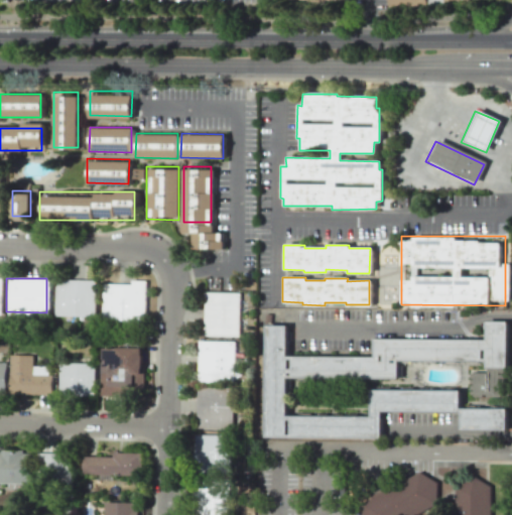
[(53,279),(93,280),(93,315),(52,315),(53,279)]
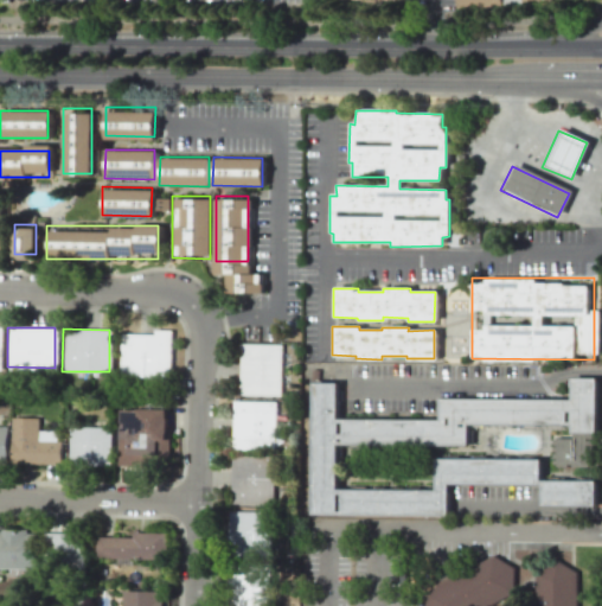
[(116,377),(166,378),(167,331),(151,331),(151,336),(116,335),(116,377)]
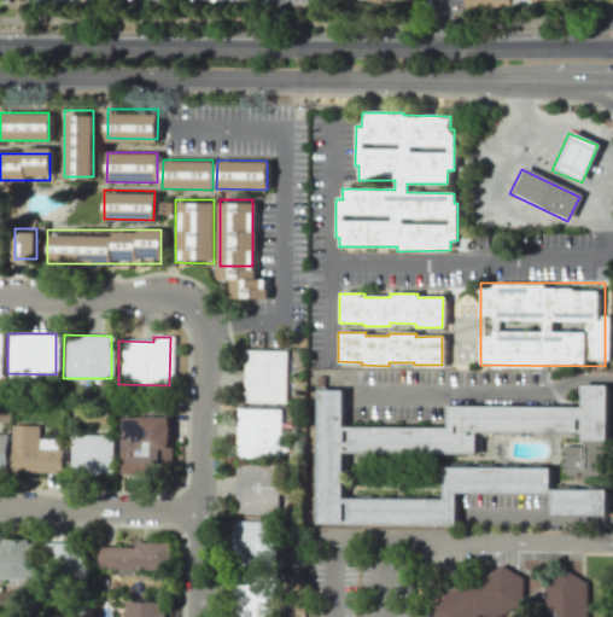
[(239,350),(239,377),(281,377),(282,351),(239,350)]
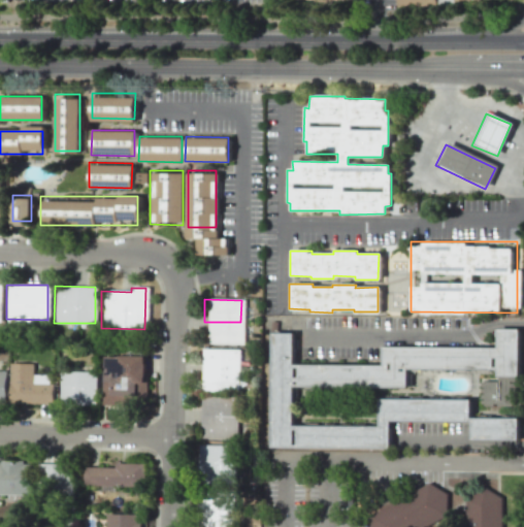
[(204,322),(204,344),(240,344),(240,322),(204,322)]
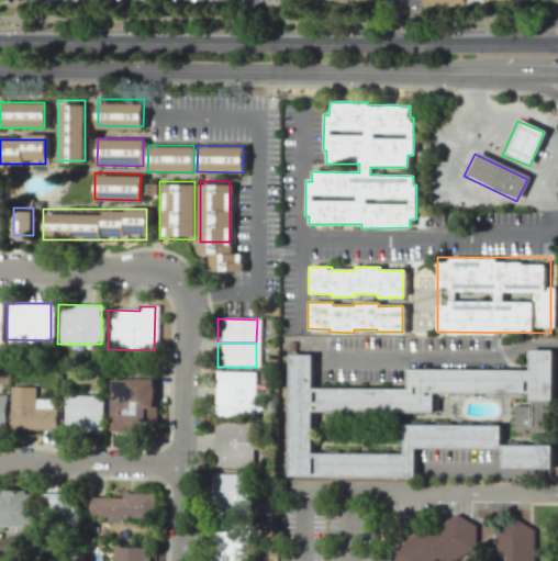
[(528,371),(405,370),(405,390),(310,389),(309,355),(288,355),(287,477),(412,478),(413,448),(500,449),(501,468),(549,469),(550,446),(499,446),(499,426),(401,425),(402,455),(310,453),(310,412),(431,413),(432,394),(527,393),(528,402),(551,402),(551,350),(528,350),(528,371)]
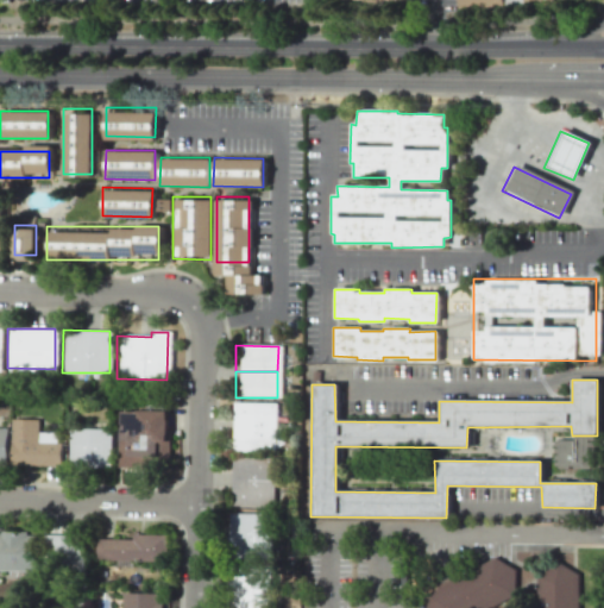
[(230,402),(230,430),(272,431),(272,403),(230,402)]
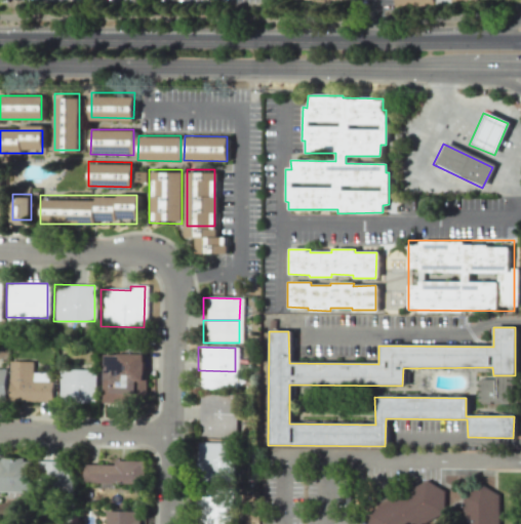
[(98,355),(98,402),(143,401),(143,355),(98,355)]
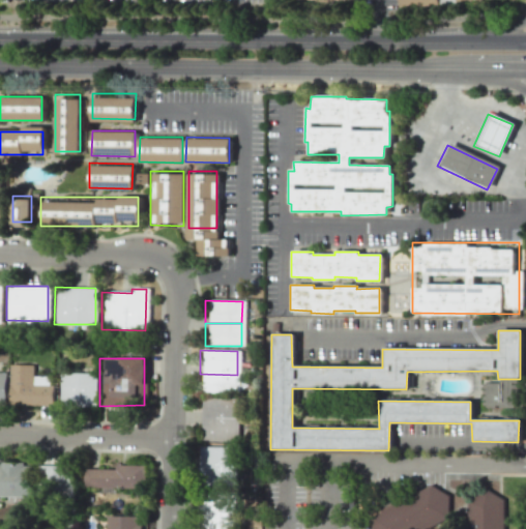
[(6,364),(30,365),(30,386),(50,386),(49,406),(5,405),(6,364)]
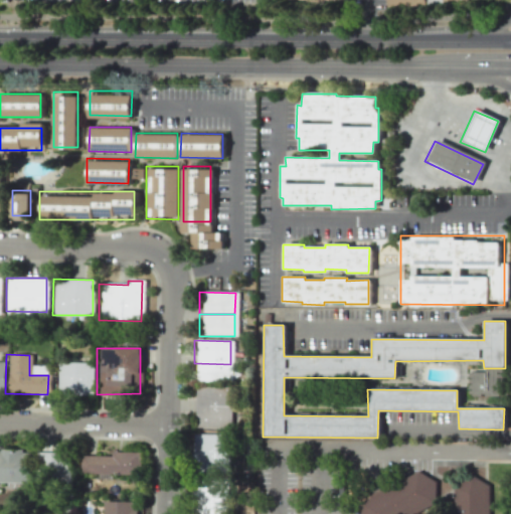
[(90,396),(91,364),(56,362),(54,395),(90,396)]
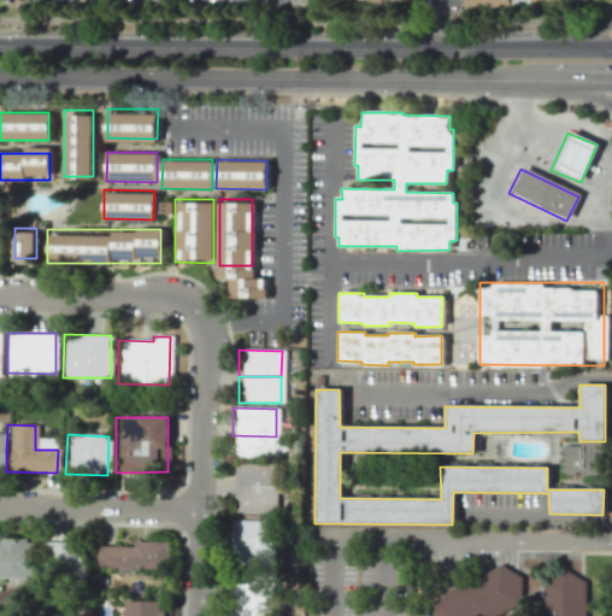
[(233,435),(231,458),(276,459),(276,436),(233,435)]
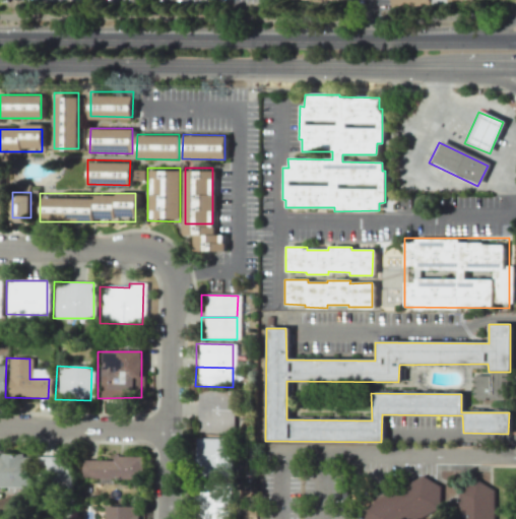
[(195,391),(195,433),(231,434),(232,392),(195,391)]
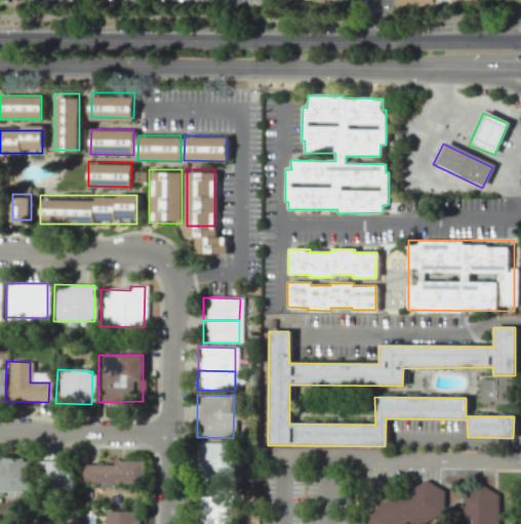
[(195,442),(194,482),(229,483),(230,443),(195,442)]
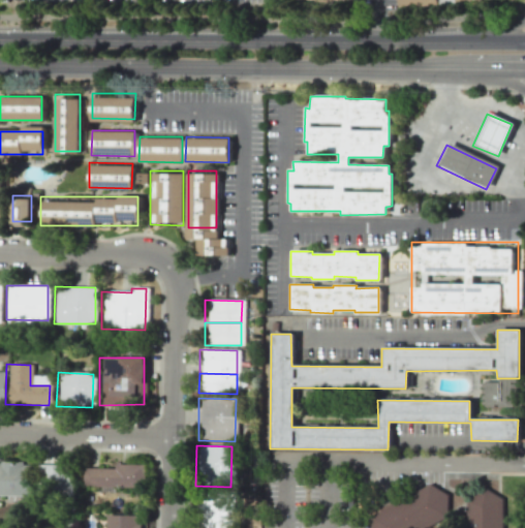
[(27,462),(0,461),(0,496),(26,497),(27,462)]
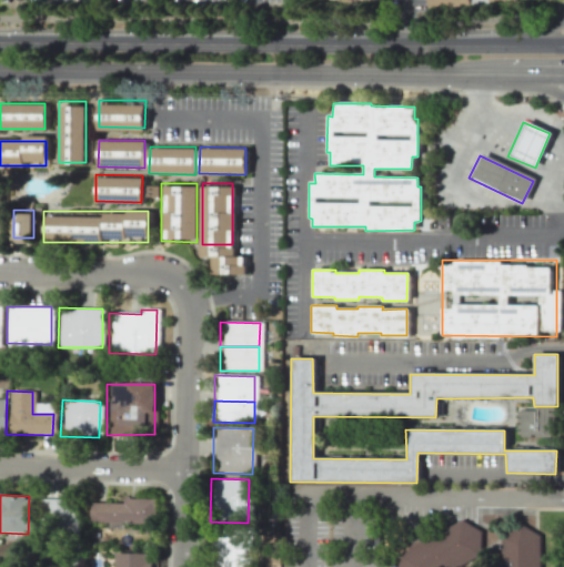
[(76,533),(76,500),(42,499),(41,532),(76,533)]
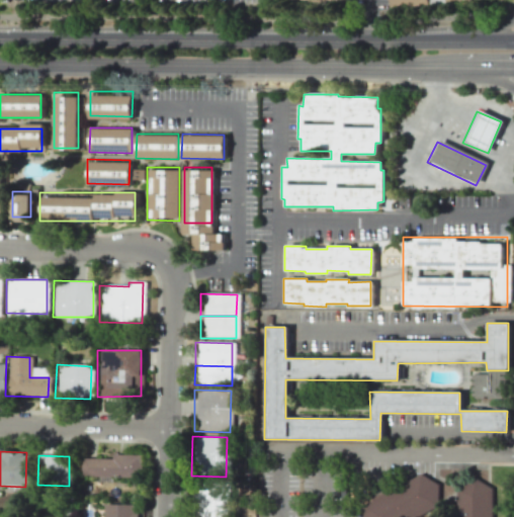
[(109,459),(80,459),(79,478),(137,479),(137,455),(109,455),(109,459)]
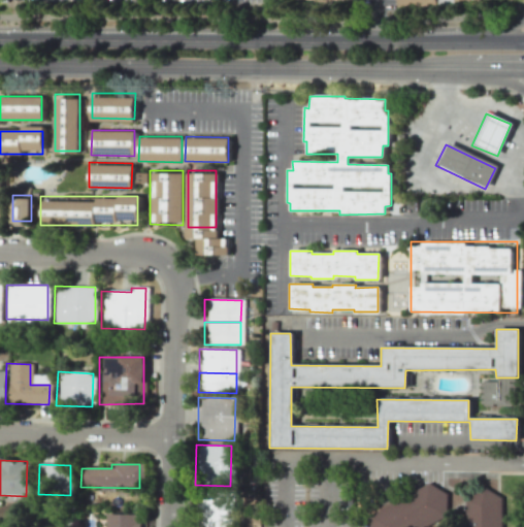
[(365,526),(366,516),(425,486),(443,496),(444,517),(426,526),(365,526)]
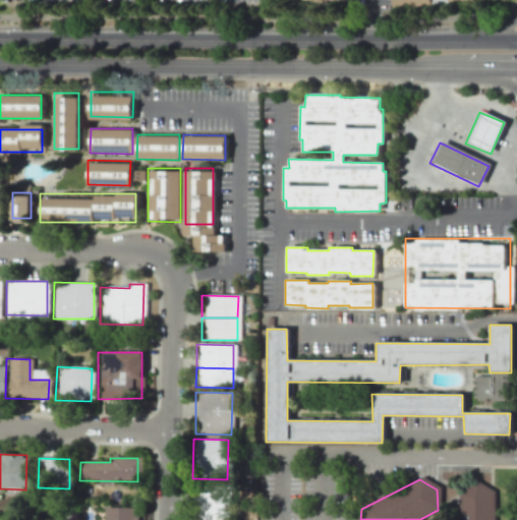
[(491,494),(491,519),(456,519),(456,494),(473,482),(491,494)]
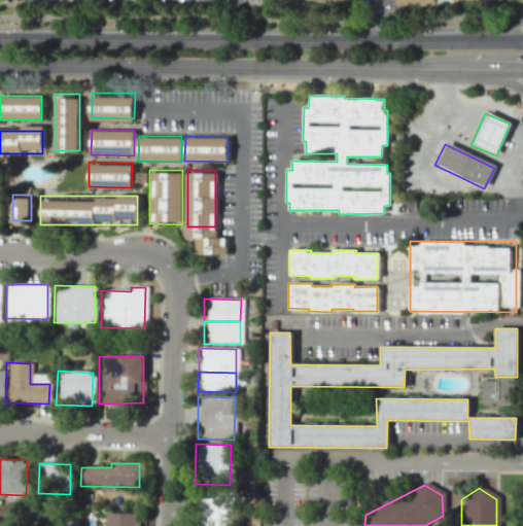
[(225,525),(227,491),(200,490),(199,525),(225,525)]
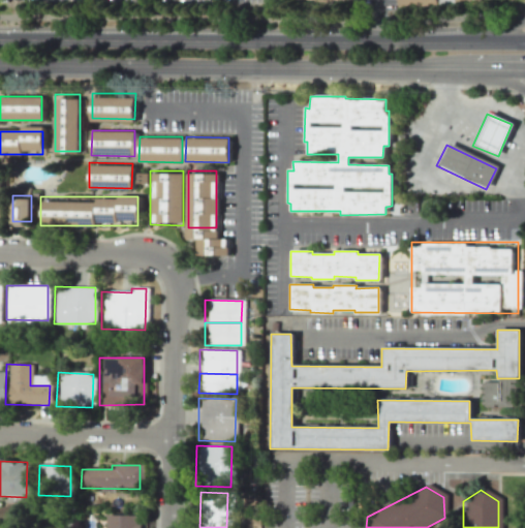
[(135,527),(136,516),(103,516),(102,527),(135,527)]
